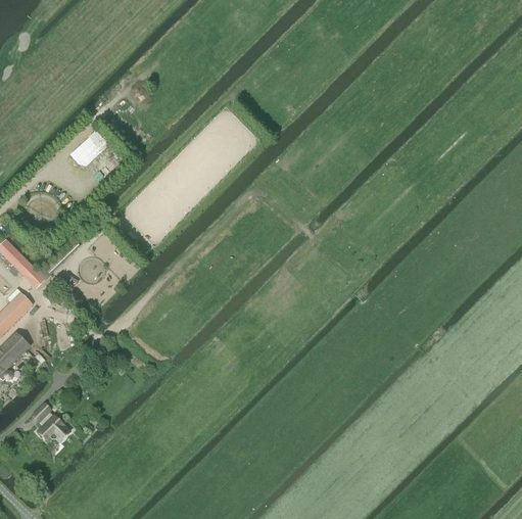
[(5,237),(0,241),(0,250),(12,264),(8,269),(13,274),(18,270),(36,287),(49,274),(42,267),(41,266),(38,269),(37,270),(5,237)]
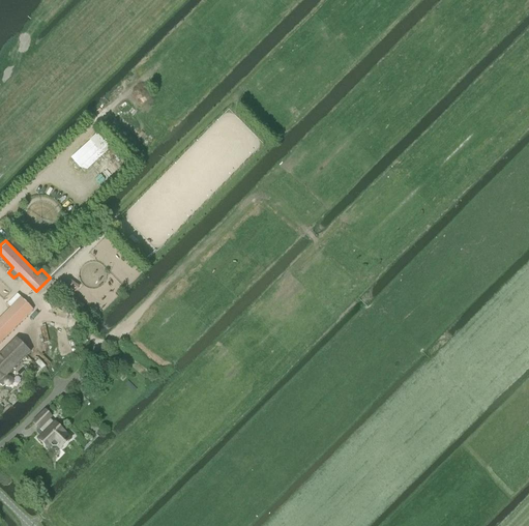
[(0,339),(32,308),(21,295),(0,315),(0,339)]
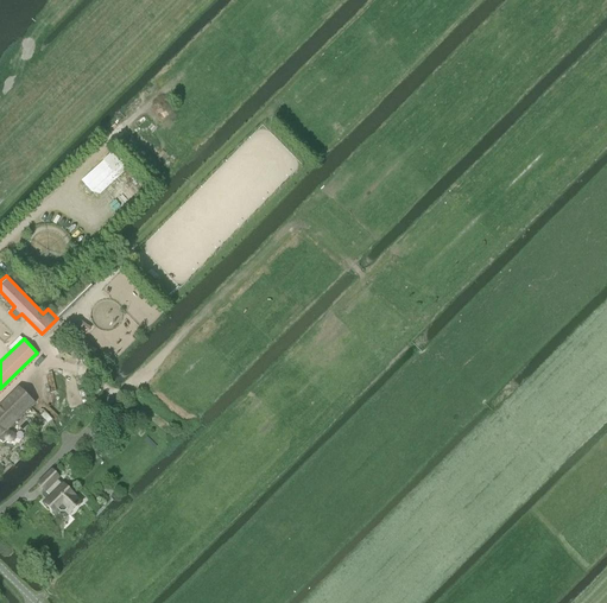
[(0,433),(35,400),(18,383),(0,401),(0,433)]
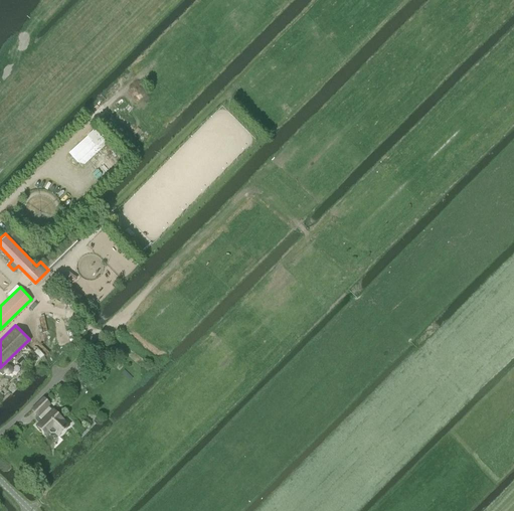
[(18,384),(11,378),(5,384),(11,391),(18,384)]
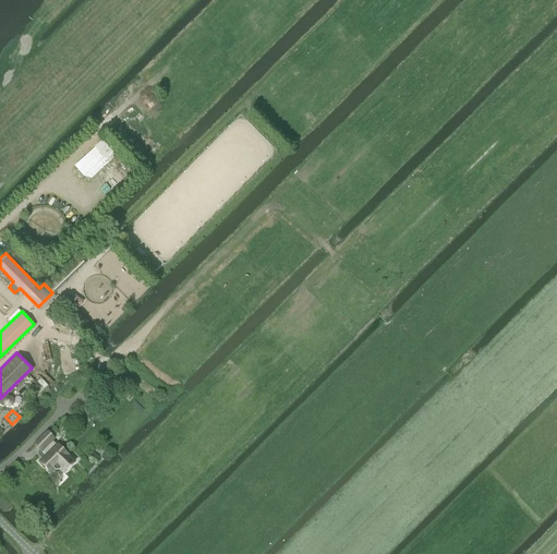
[(63,470),(74,459),(68,453),(57,442),(57,443),(51,437),(53,436),(47,430),(34,442),(40,448),(43,447),(47,452),(39,459),(50,470),(53,467),(55,468),(59,467),(60,467),(63,470)]
